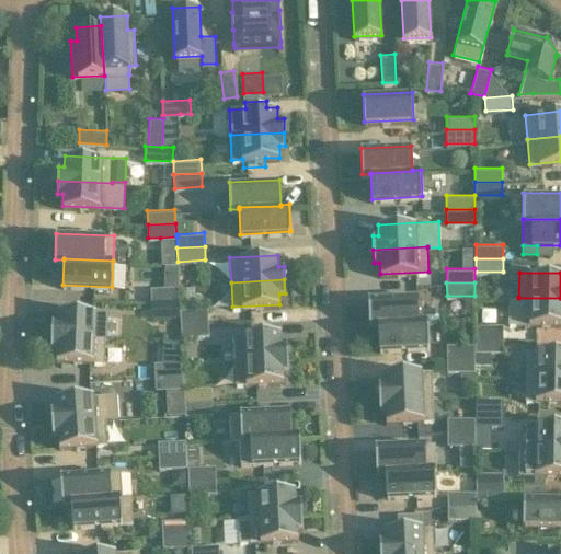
[(164,285),(150,286),(151,300),(179,298),(178,285),(164,285)]
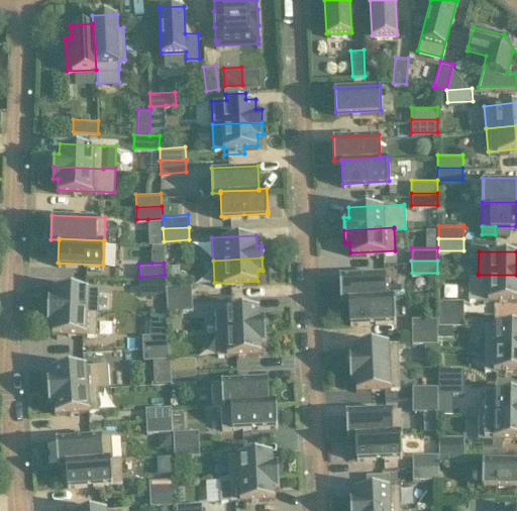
[(386,296),(386,294),(385,272),(339,274),(340,299),(348,299),(348,298),(386,296)]
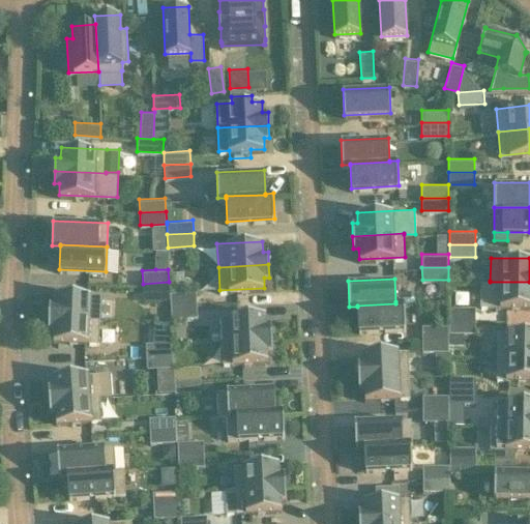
[(529,282),(490,282),(490,281),(480,281),(480,306),(529,306),(529,282)]
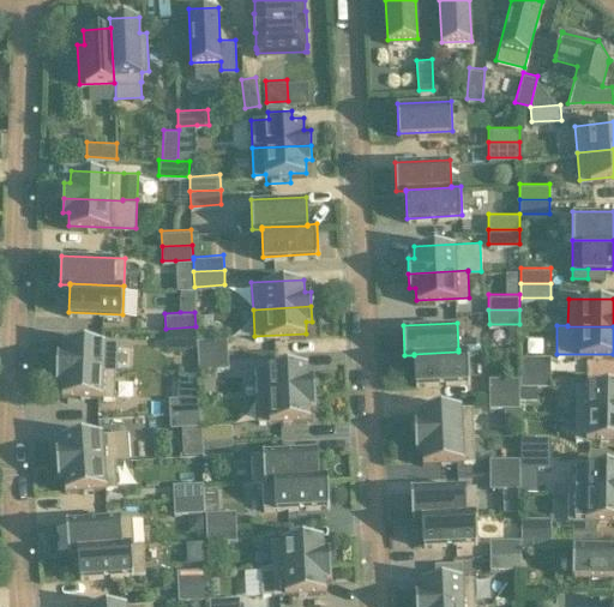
[(196,326),(166,329),(166,343),(197,342),(196,326)]
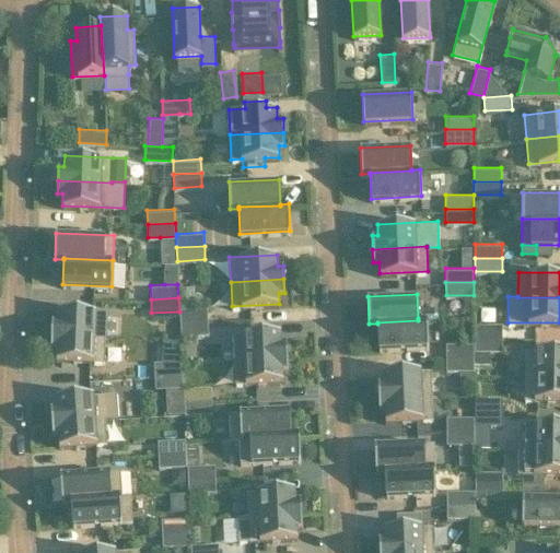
[(179,307),(181,320),(208,319),(207,305),(179,307)]
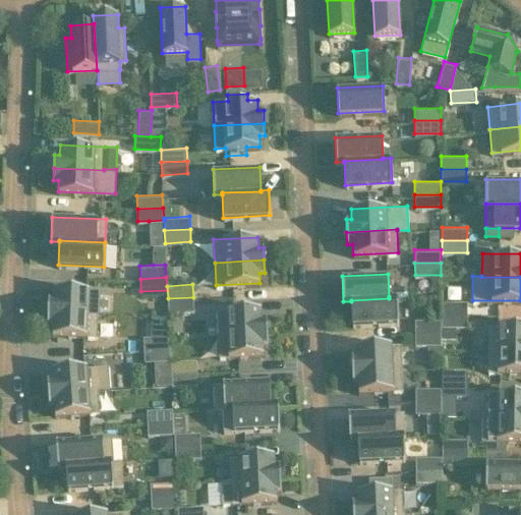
[(49,298),(48,310),(98,312),(99,289),(54,287),(54,298),(49,298)]
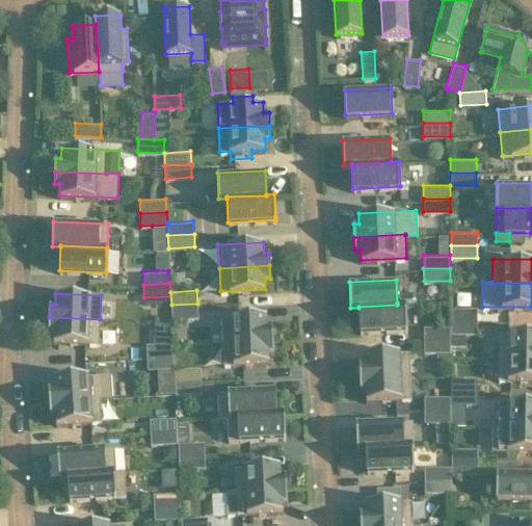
[(358,307),(358,308),(360,331),(407,329),(405,303),(397,303),(397,305),(358,307)]
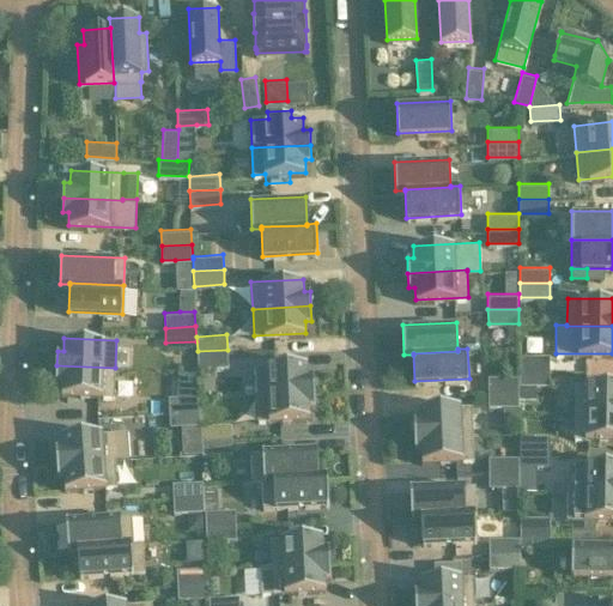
[(229,365),(228,350),(198,351),(198,367),(229,365)]
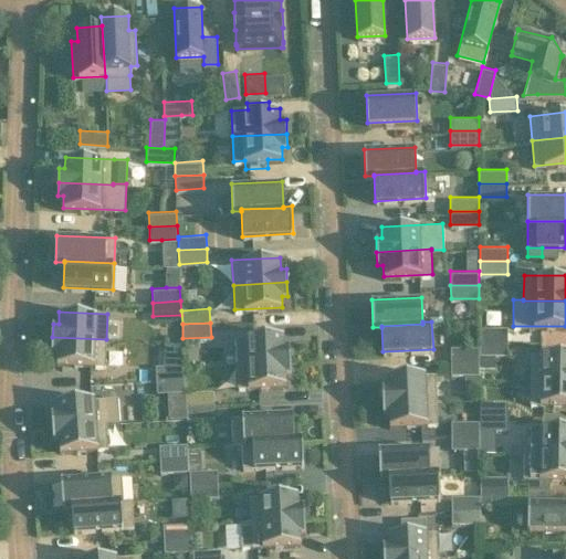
[(480,340),(507,340),(507,326),(480,326),(480,340)]
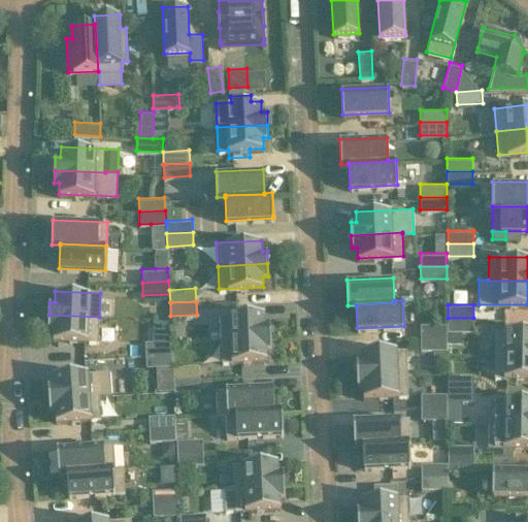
[(221,337),(271,335),(270,322),(265,323),(265,312),(220,314),(221,337)]
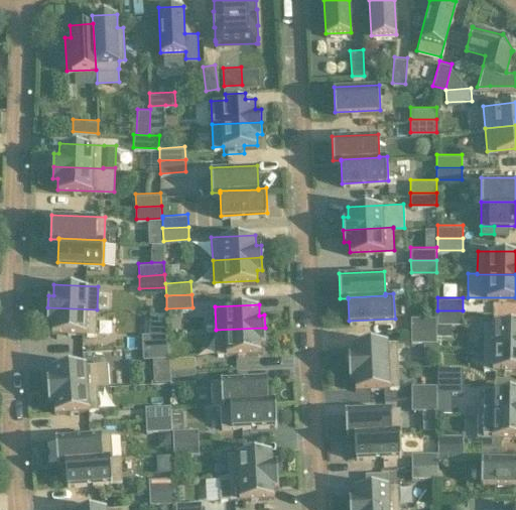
[(96,333),(97,309),(47,307),(47,320),(52,321),(51,331),(96,333)]
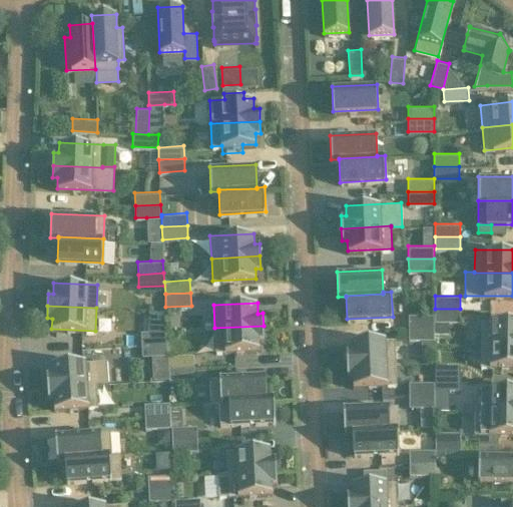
[(148,330),(140,330),(141,343),(166,342),(166,329),(165,310),(148,309),(148,330)]
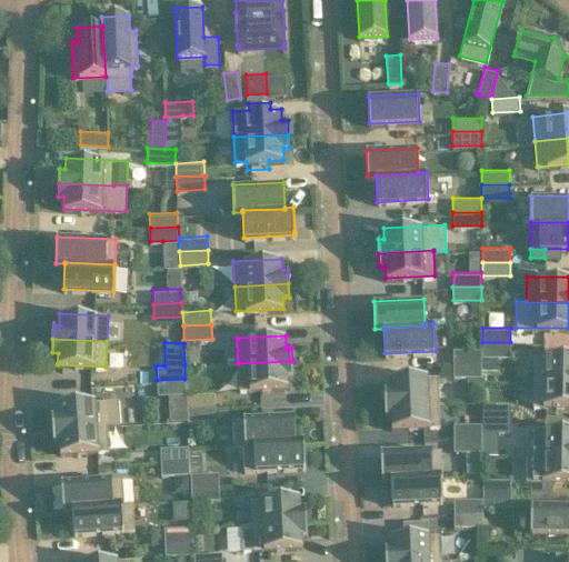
[(510,342),(482,342),(482,355),(510,355),(510,342)]
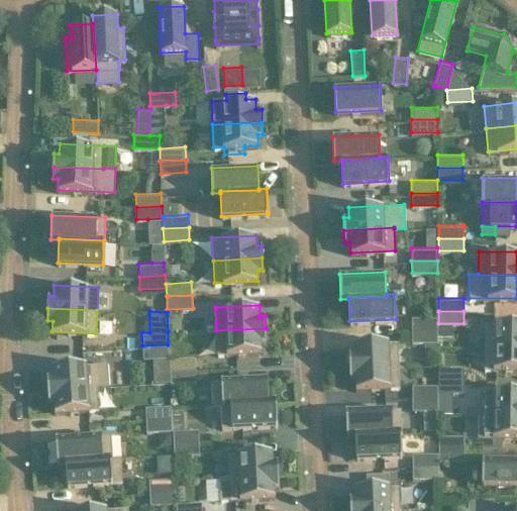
[(412,315),(412,328),(437,328),(437,315),(412,315)]
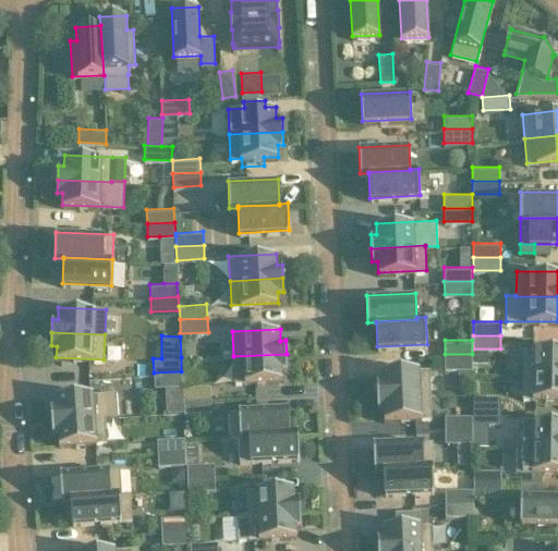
[(557,347),(523,347),(522,371),(557,372),(557,347)]
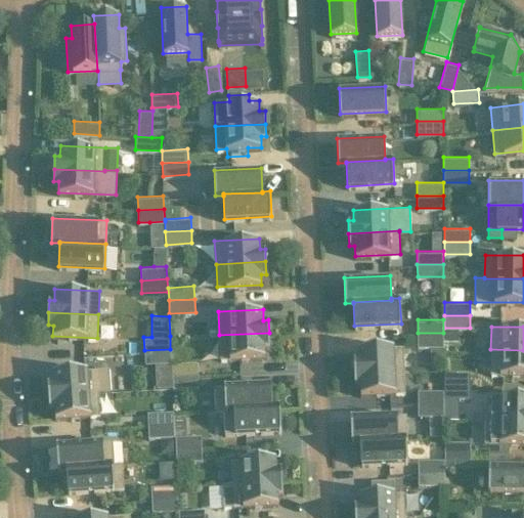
[(269,333),(219,335),(220,358),(265,356),(264,345),(269,345),(269,333)]
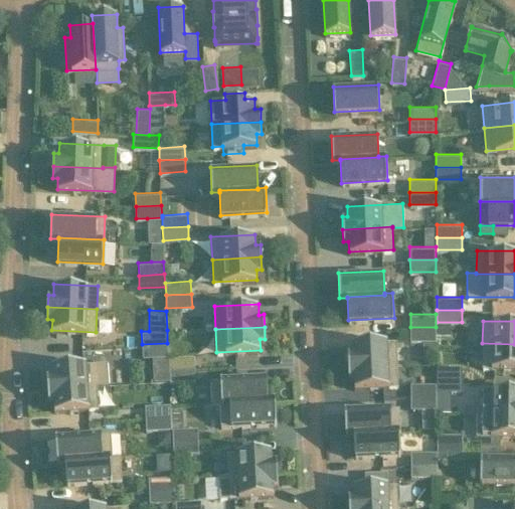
[(436,340),(436,327),(410,327),(410,340),(436,340)]
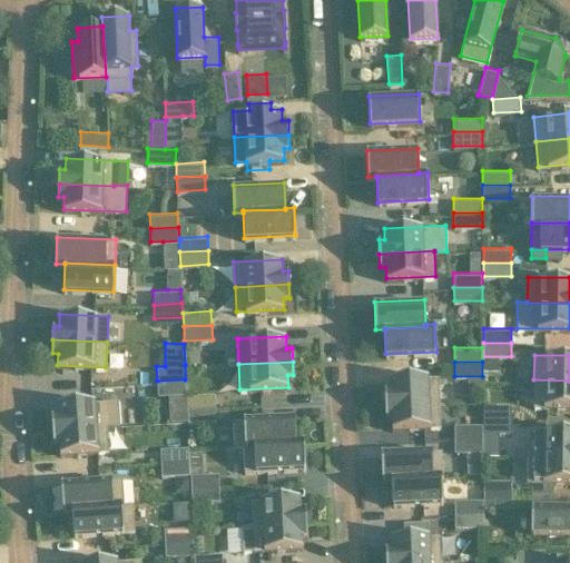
[(385,403),(440,399),(439,375),(390,377),(390,388),(384,388),(385,403)]
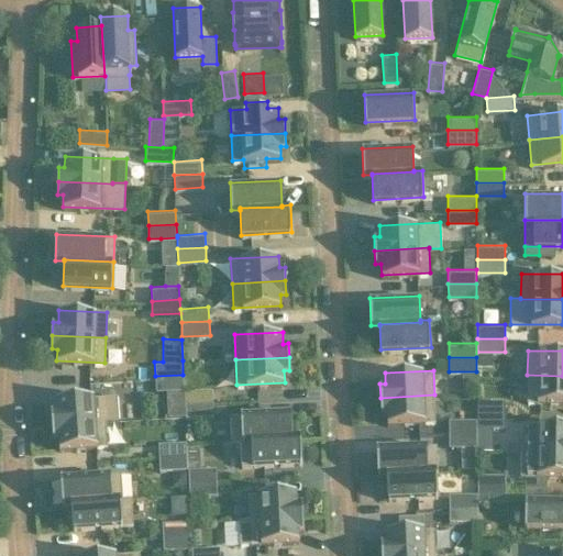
[(183,375),(155,376),(156,389),(166,389),(184,388),(183,375)]
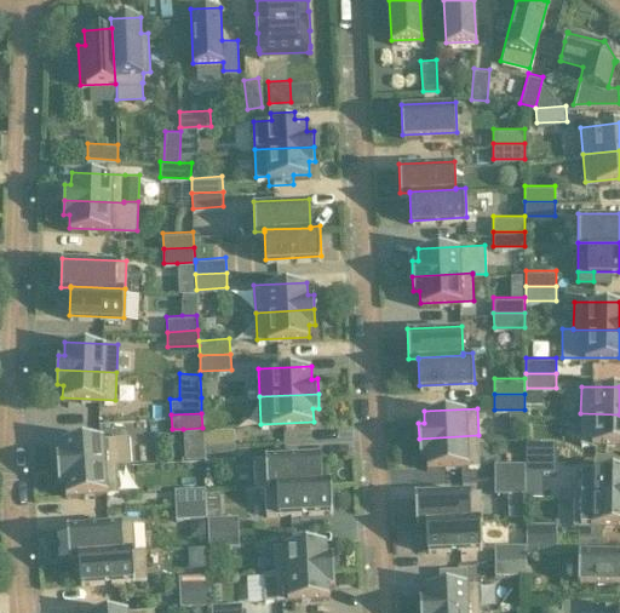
[(619,414),(580,413),(580,441),(619,441),(619,414)]
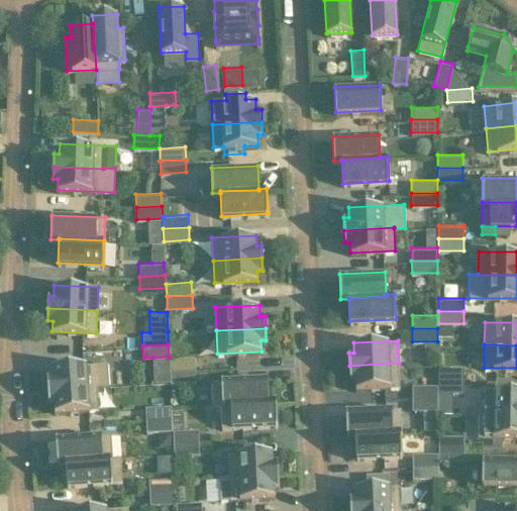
[(169,356),(170,369),(195,368),(195,355),(169,356)]
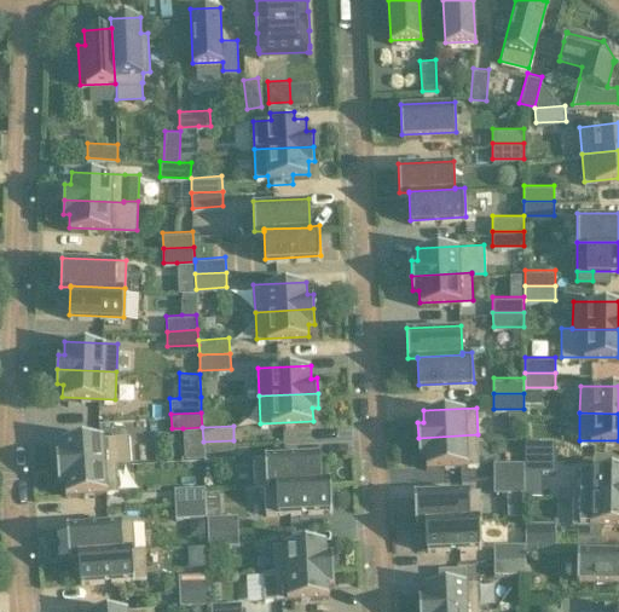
[(56,450),(57,466),(116,461),(131,461),(128,433),(62,438),(62,450),(56,450)]
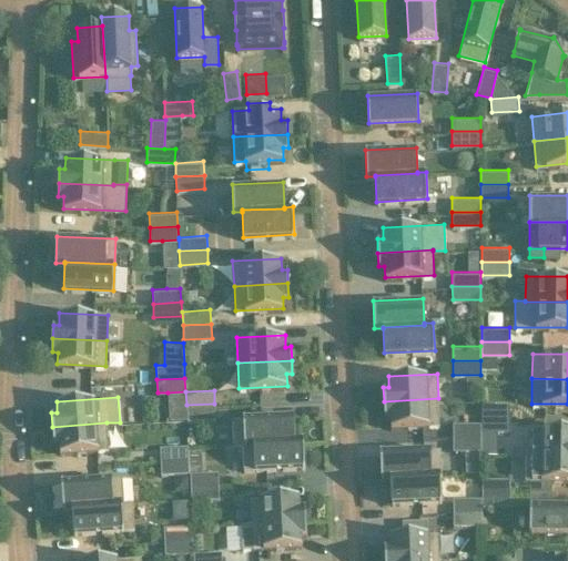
[(438,398),(384,401),(384,415),(391,415),(391,426),(439,424),(438,398)]
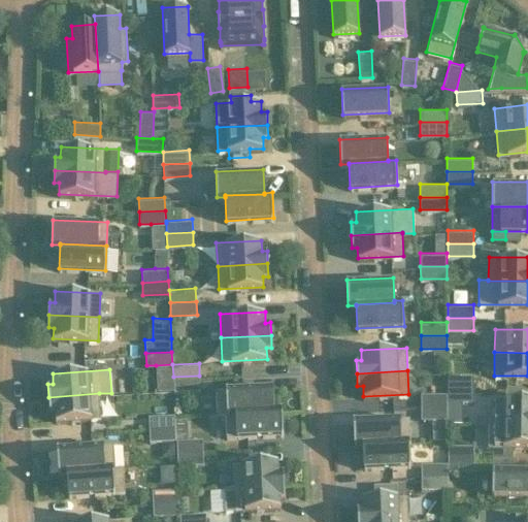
[(448,387),(473,387),(473,373),(448,373),(448,387)]
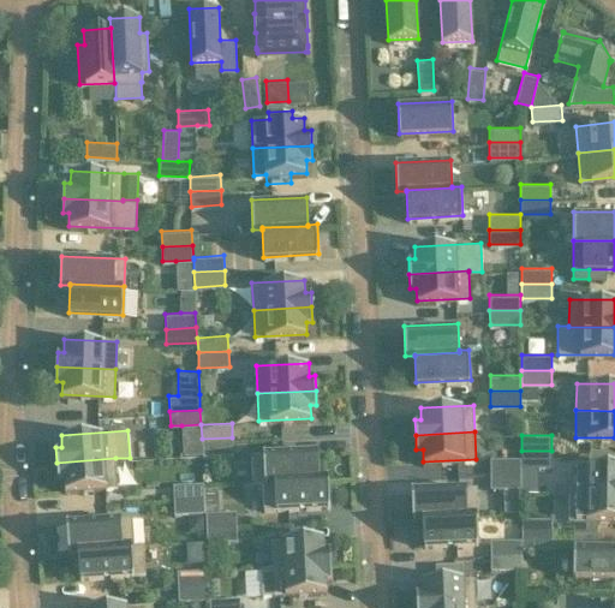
[(232,437),(202,439),(203,454),(233,453),(232,437)]
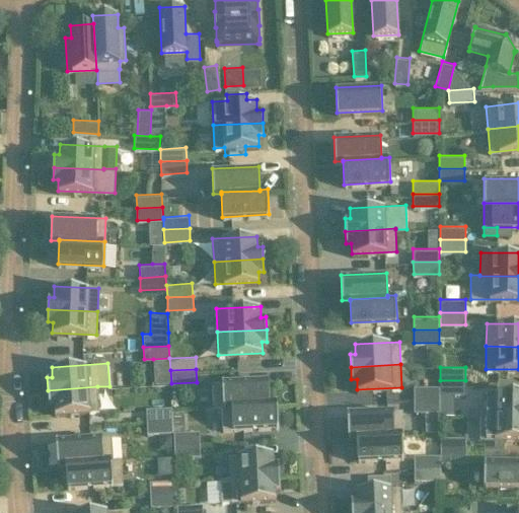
[(270,402),(269,400),(268,378),(212,380),(213,407),(221,406),(221,405),(270,402)]
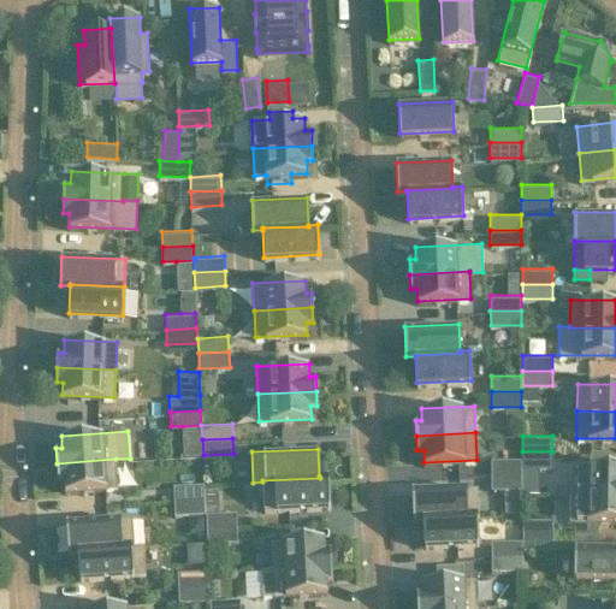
[(552,451),(522,451),(522,467),(552,467),(552,451)]
